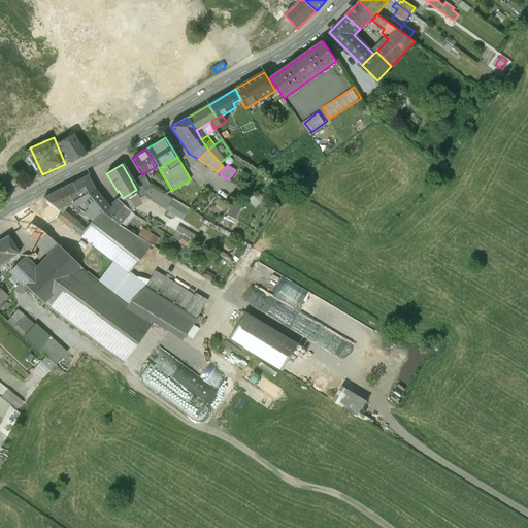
[(73,183),(72,184),(79,197),(85,194),(85,195),(94,190),(91,184),(87,176),(74,184),(73,183)]
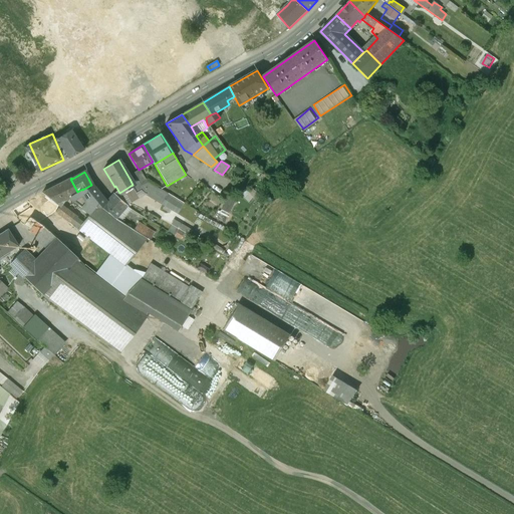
[(141,186),(148,182),(142,172),(135,176),(141,186)]
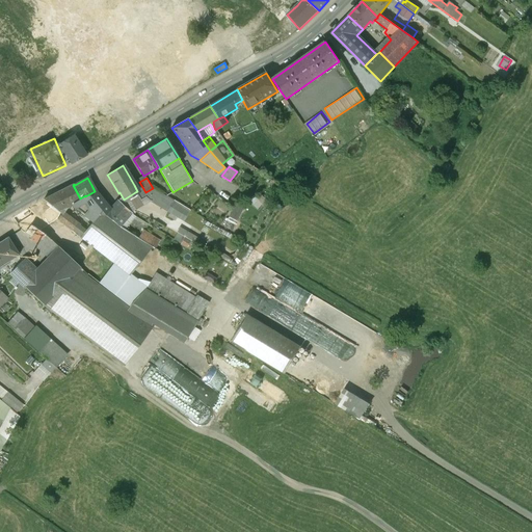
[(145,192),(139,182),(134,185),(137,191),(135,192),(140,201),(144,197),(149,195),(145,192)]
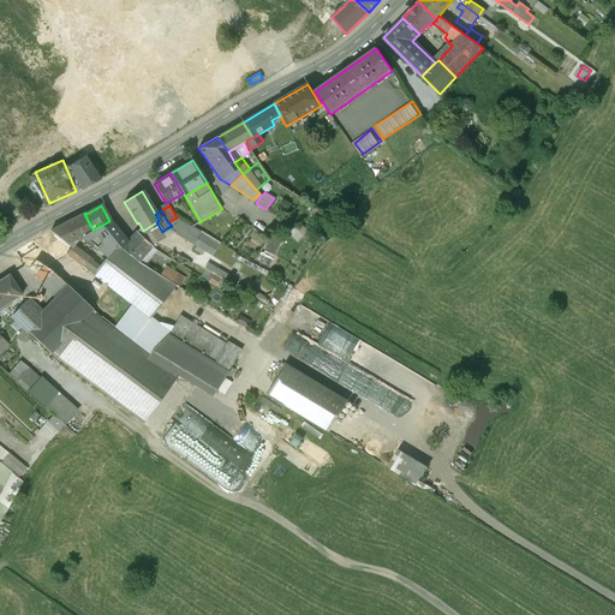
[(84,214),(51,231),(71,246),(77,240),(84,234),(85,237),(93,243),(107,255),(115,245),(102,234),(99,227),(99,226),(93,230),(84,214)]
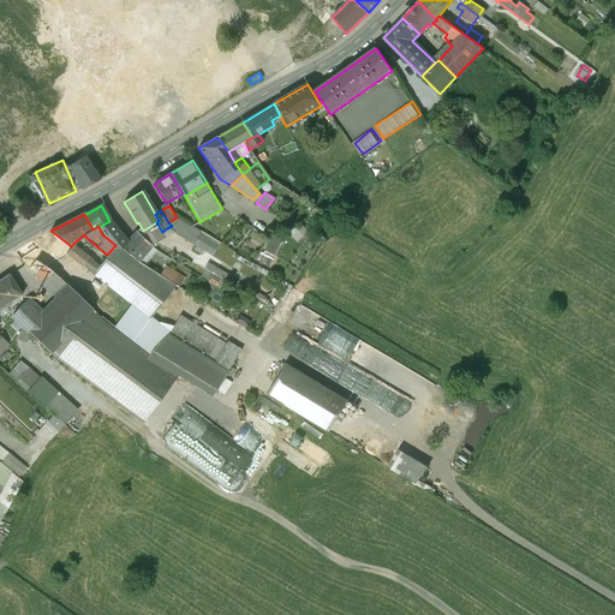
[(201,232),(177,218),(168,222),(172,226),(167,228),(193,245),(201,232)]
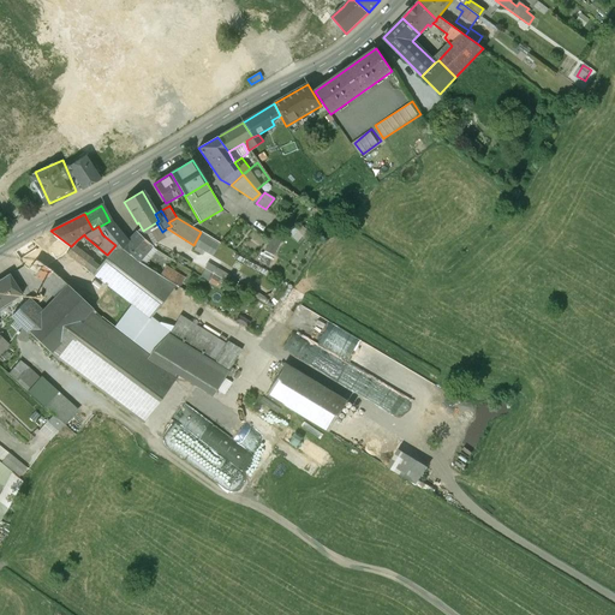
[(115,244),(120,249),(127,242),(109,221),(99,227),(102,234),(115,245),(115,244)]
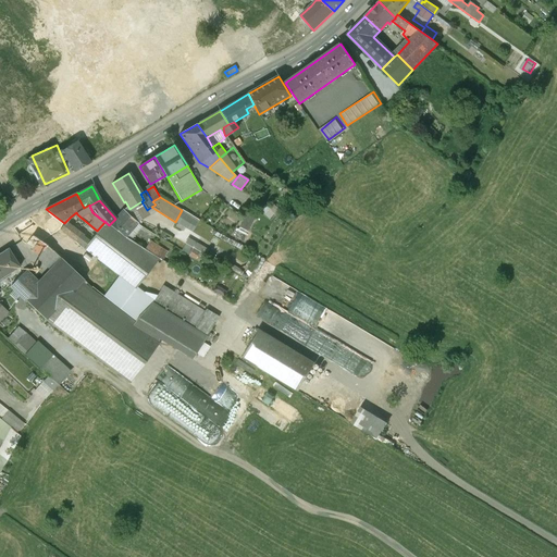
[(115,219),(109,225),(125,237),(137,223),(136,223),(130,217),(124,211),(115,219)]
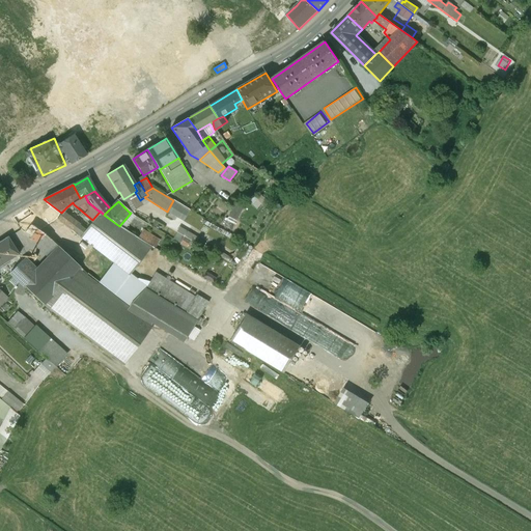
[(239,203),(226,225),(233,229),(246,208),(239,203)]
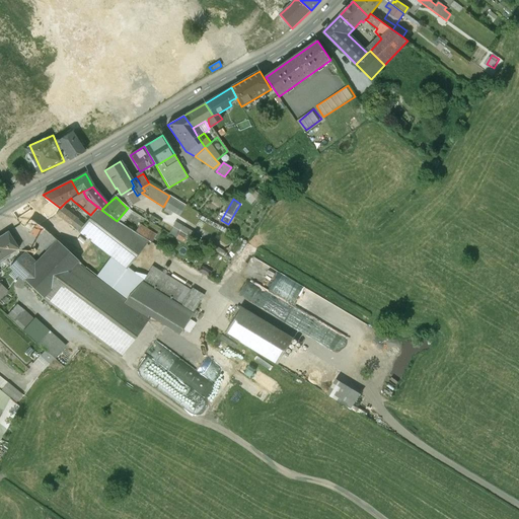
[(11,212),(12,213),(17,221),(24,227),(29,220),(36,224),(44,230),(49,234),(53,229),(57,224),(38,212),(27,202),(11,212)]
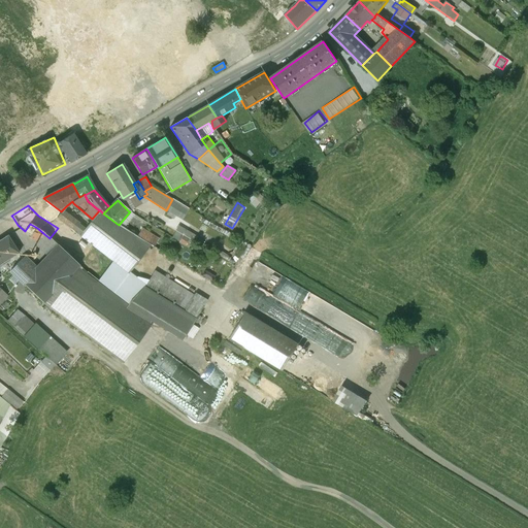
[(84,229),(78,235),(112,261),(128,273),(151,244),(139,237),(119,225),(103,213),(99,209),(99,210),(92,219),(84,229)]
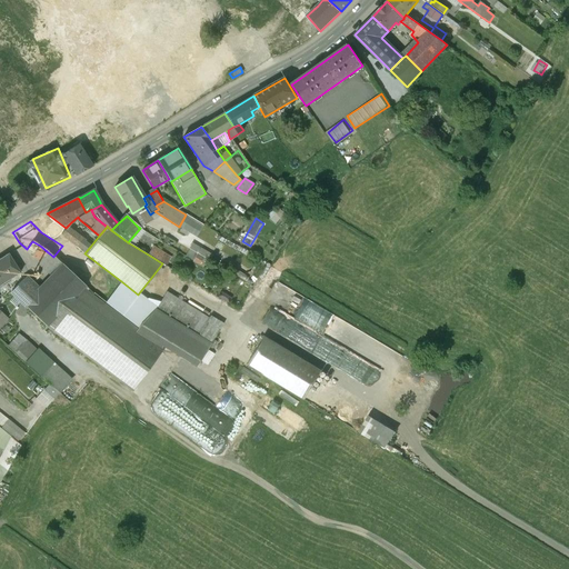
[(78,248),(83,241),(66,228),(61,235),(78,248)]
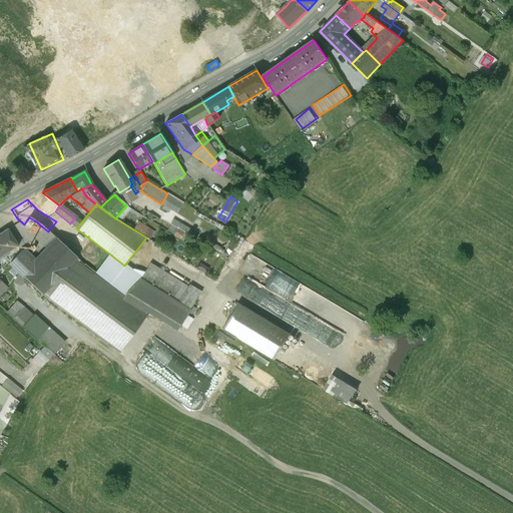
[(29,217),(24,224),(37,234),(43,227),(36,221),(29,217)]
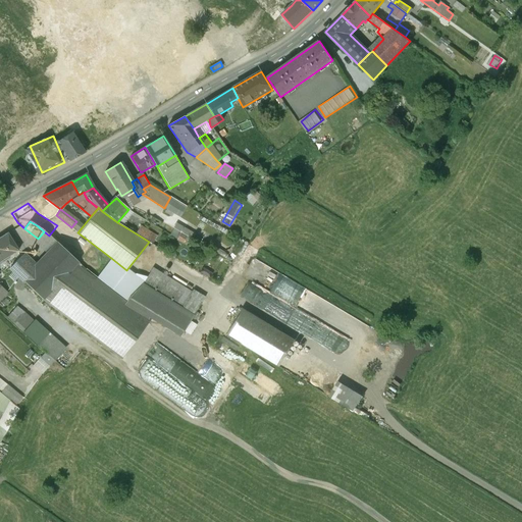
[(71,227),(77,232),(83,226),(76,221),(71,227)]
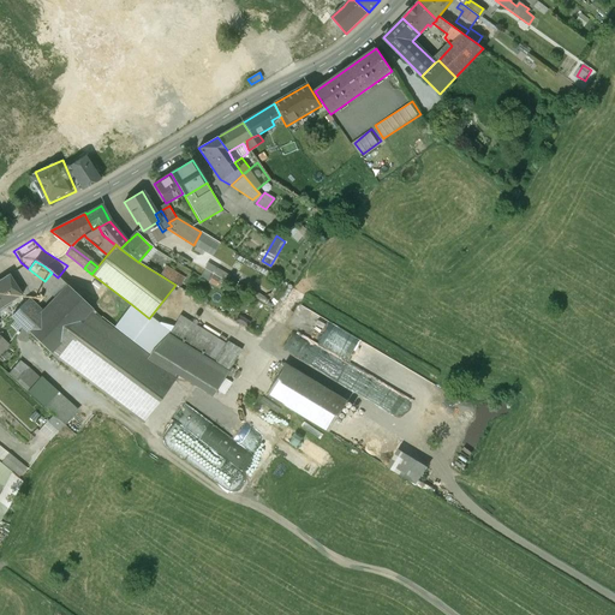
[(162,276),(175,285),(179,287),(184,279),(167,268),(162,276)]
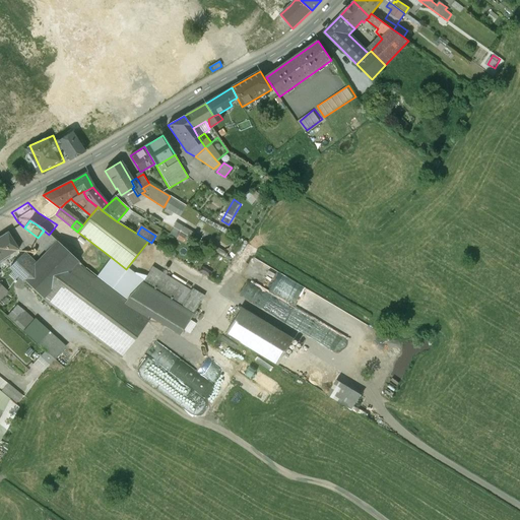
[(53,230),(49,235),(53,239),(58,243),(61,239),(53,230)]
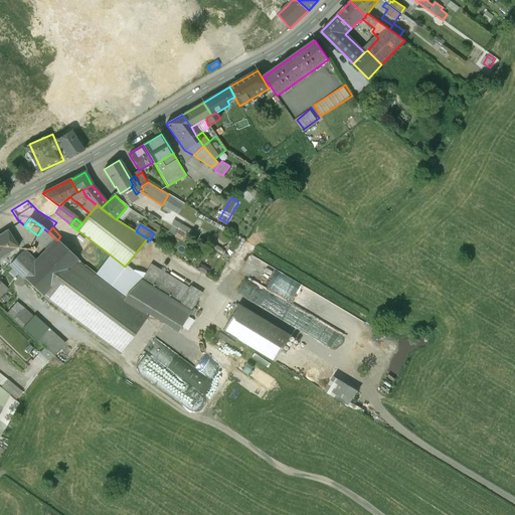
[(7,230),(0,234),(0,258),(18,246),(7,230)]
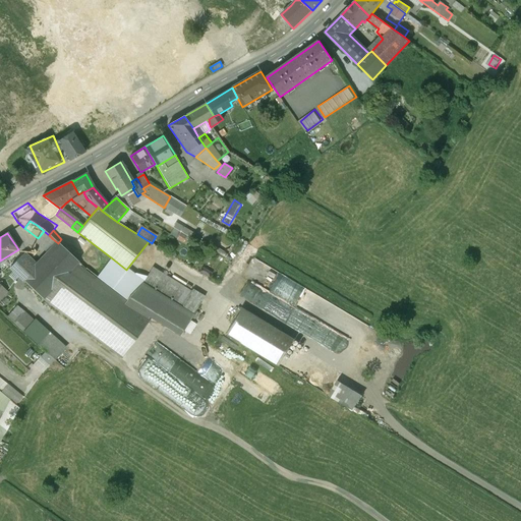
[(61,239),(58,243),(67,252),(73,245),(63,237),(61,239)]
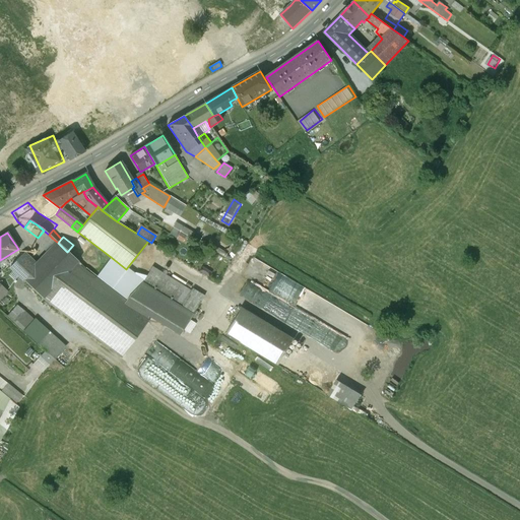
[(44,300),(120,356),(148,318),(126,301),(95,278),(79,266),(80,264),(67,252),(58,243),(53,239),(48,245),(53,251),(36,269),(24,281),(44,300)]
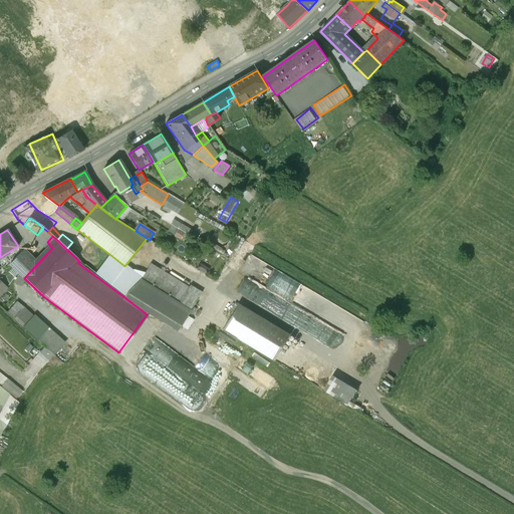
[(10,264),(24,278),(35,266),(21,252),(10,264)]
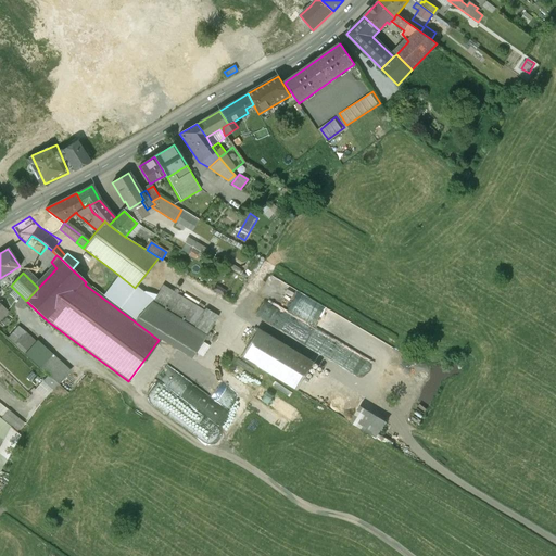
[(152,302),(135,288),(118,275),(102,298),(135,321),(152,302)]
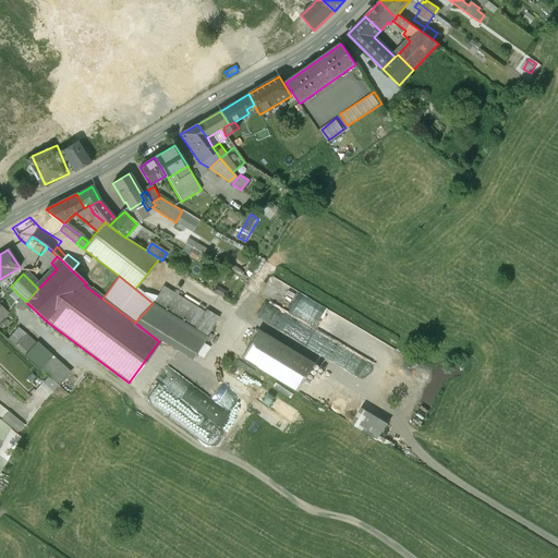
[(153,303),(207,337),(219,317),(207,310),(205,312),(164,286),(153,303)]
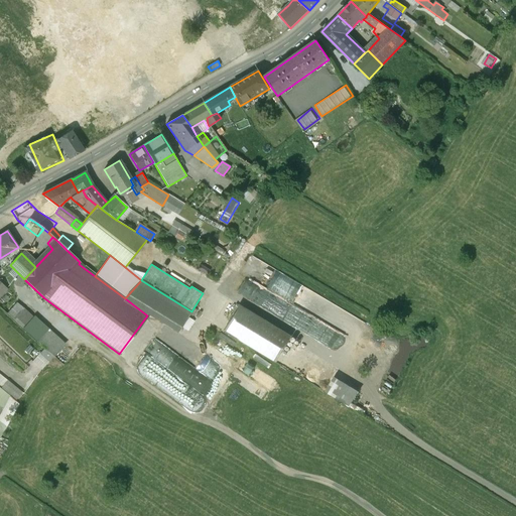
[(147,315),(177,335),(191,311),(141,280),(125,298),(147,315)]
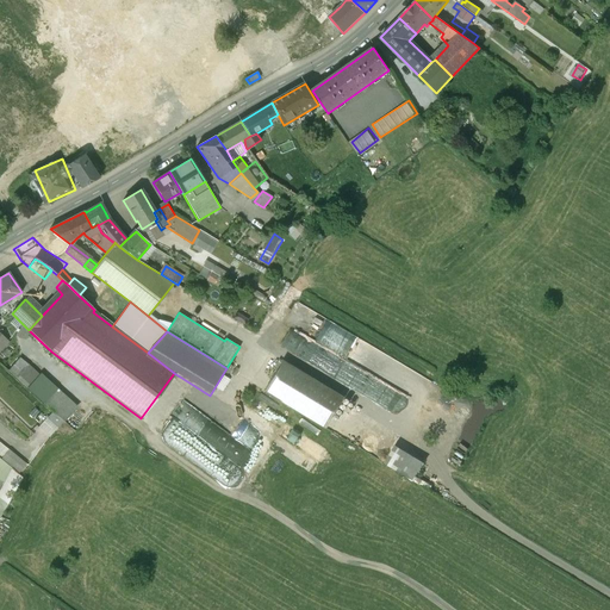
[(284,360),(265,391),(327,428),(344,398),(284,360)]
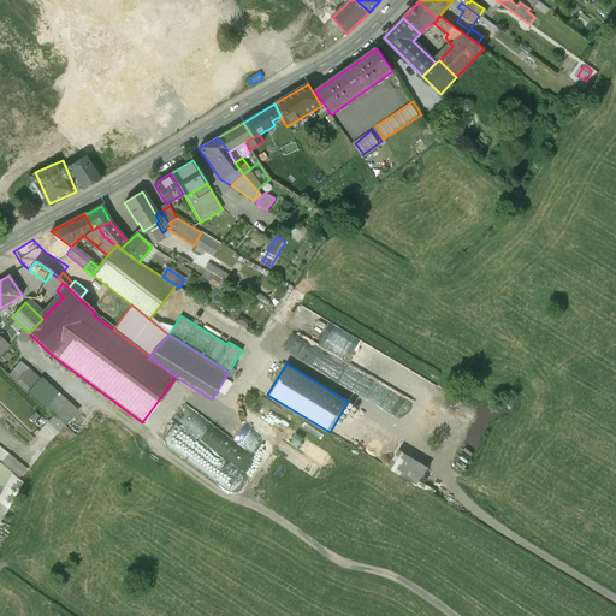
[(21,366),(11,377),(53,416),(64,426),(75,415),(21,366)]
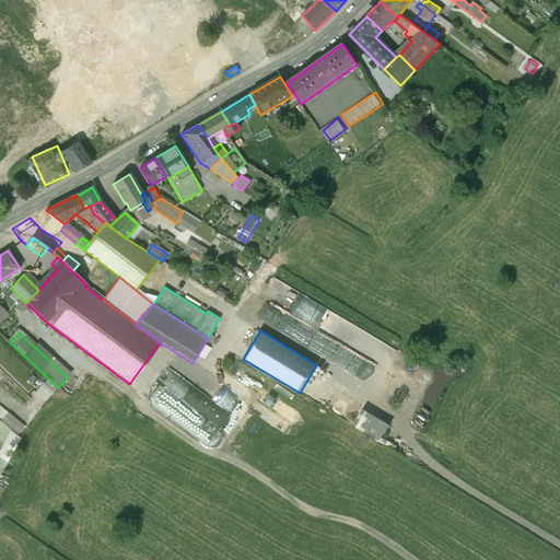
[(58,387),(48,378),(44,384),(54,393),(58,387)]
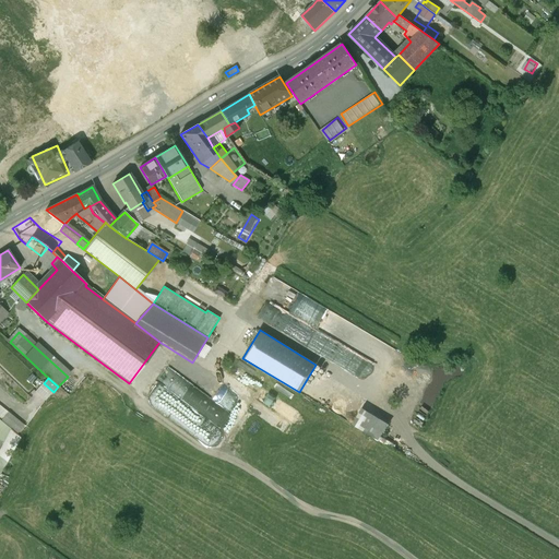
[(46,400),(54,392),(44,383),(36,391),(46,400)]
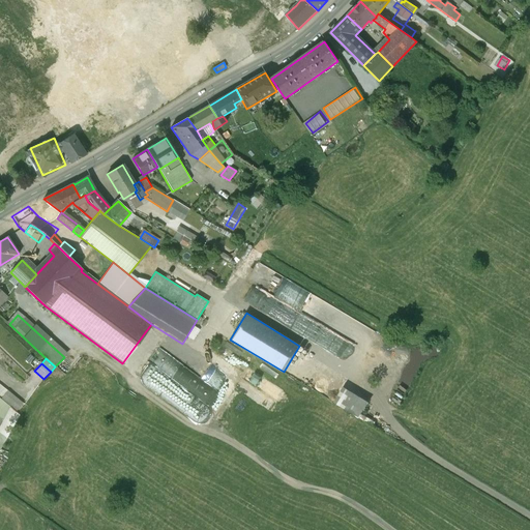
[(343,389),(334,403),(359,417),(367,405),(343,389)]
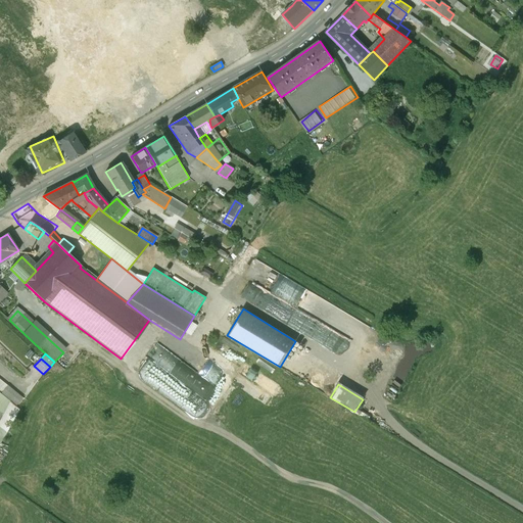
[(9,387),(2,394),(16,407),(24,398),(9,387)]
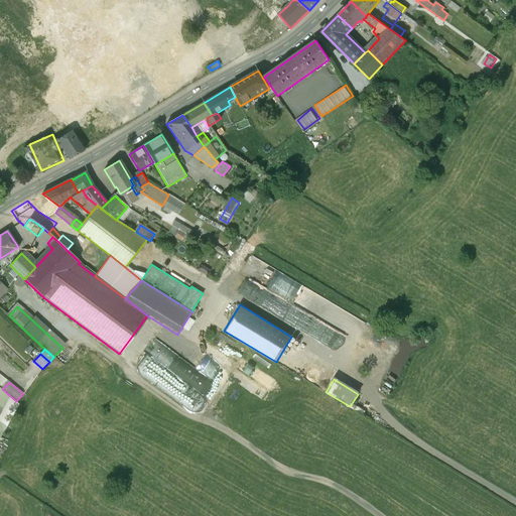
[(0,388),(0,404),(5,409),(0,418),(8,423),(19,404),(0,388)]
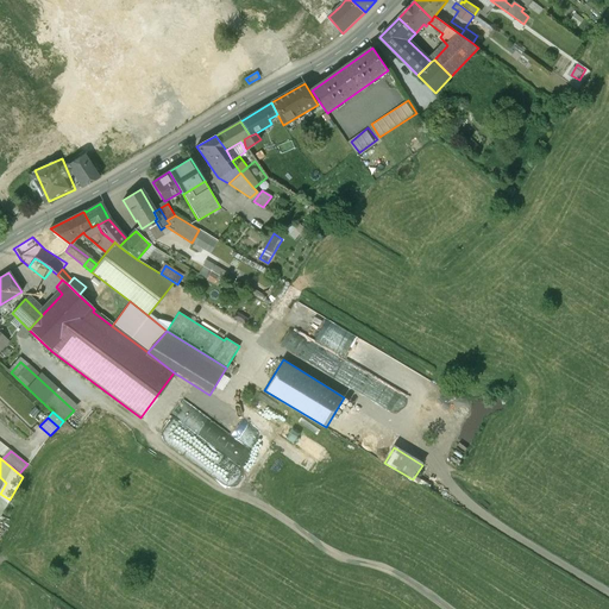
[(0,518),(10,500),(0,494),(0,518)]
